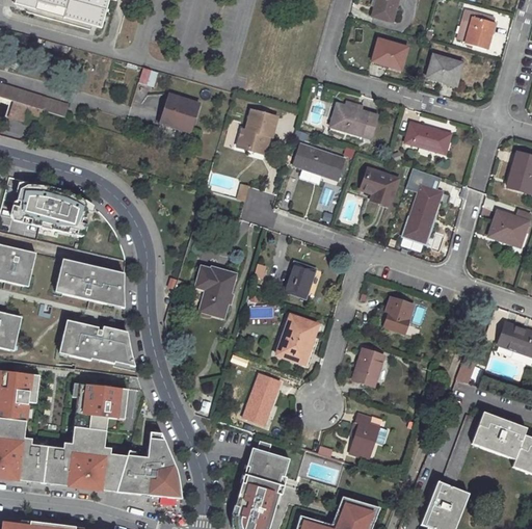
[(35,0),(34,6),(102,25),(107,0),(35,0)]
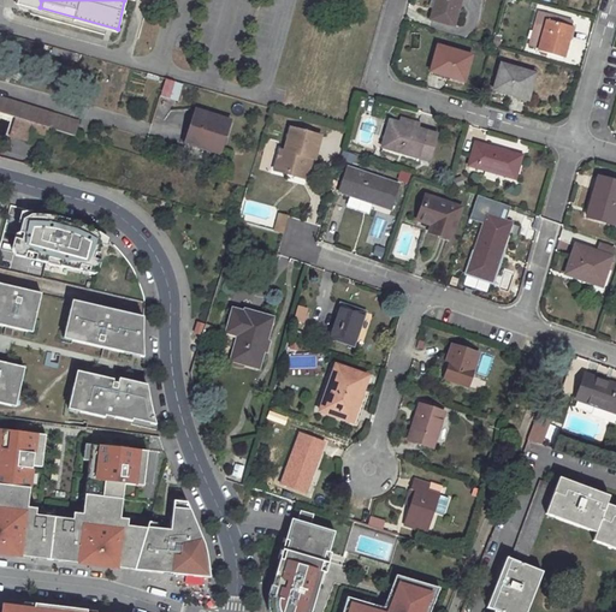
[(433,0),(430,17),(455,24),(461,0),(433,0)]
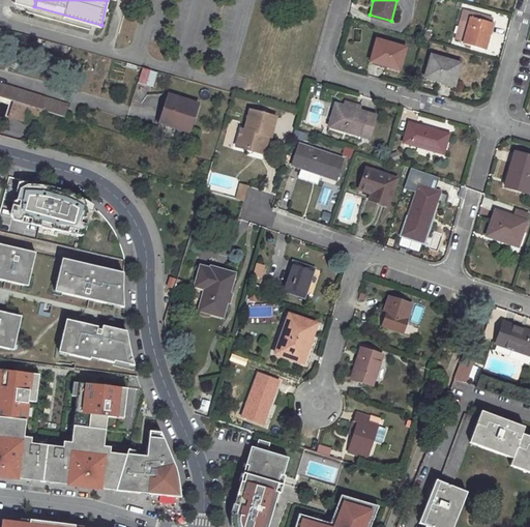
[(464,38),(464,41),(484,47),(492,20),(478,17),(472,15),(471,15),(469,21),(461,19),(455,36),(464,38)]
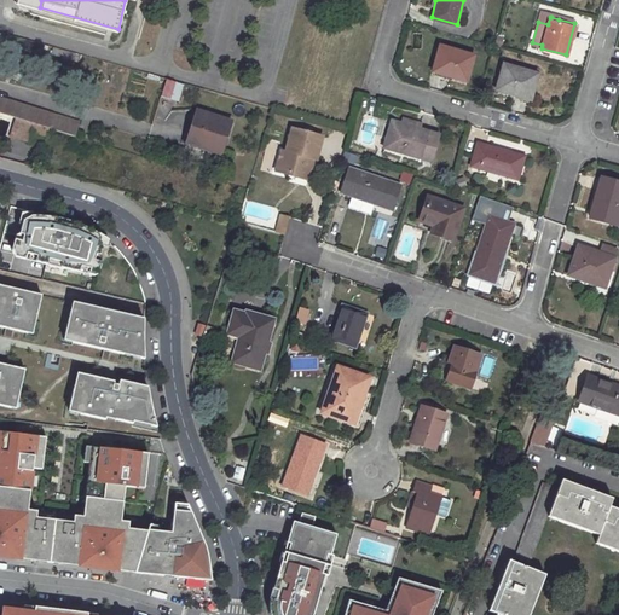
[(440,44),(433,69),(467,79),(474,52),(440,44)]
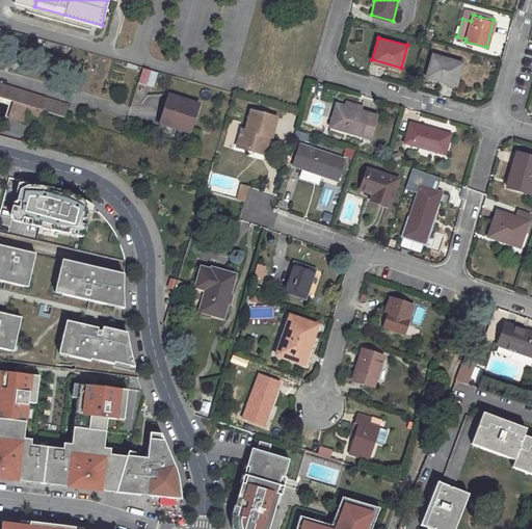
[(52,40),(50,45),(59,48),(61,43),(52,40)]
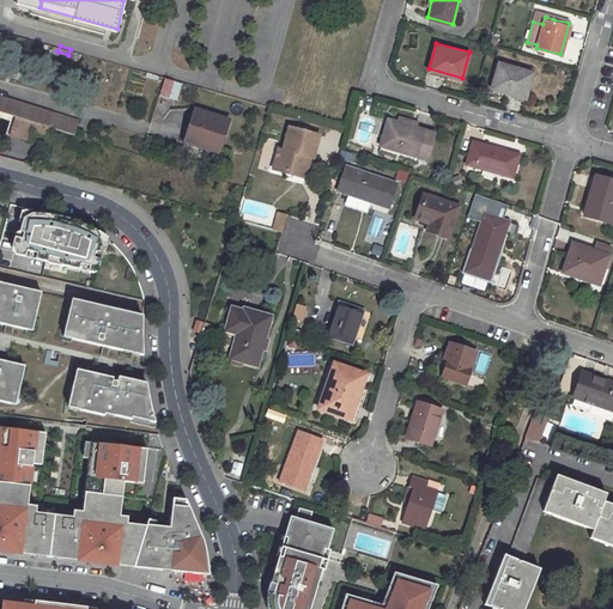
[(499,61),(491,86),(526,97),(533,71),(499,61)]
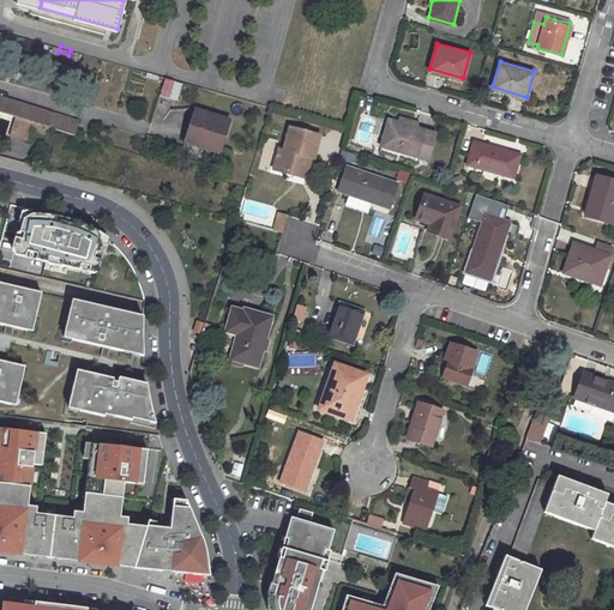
[(166,74),(160,91),(169,94),(175,78),(166,74)]
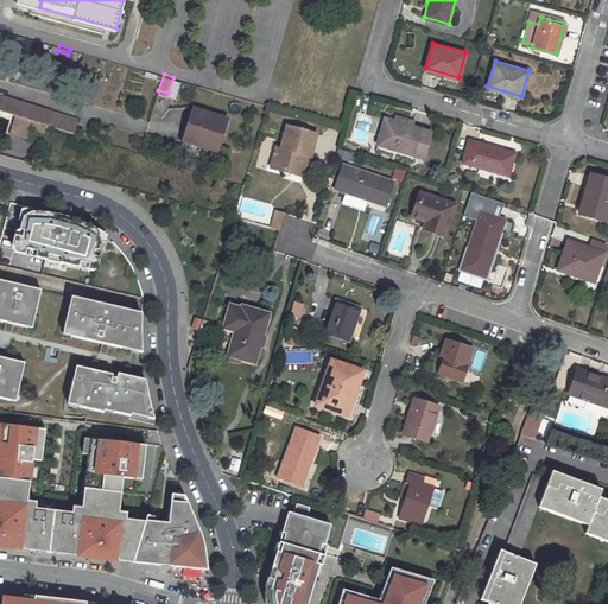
[(19,99),(0,93),(0,109),(11,113),(48,124),(52,108),(19,97),(19,99)]
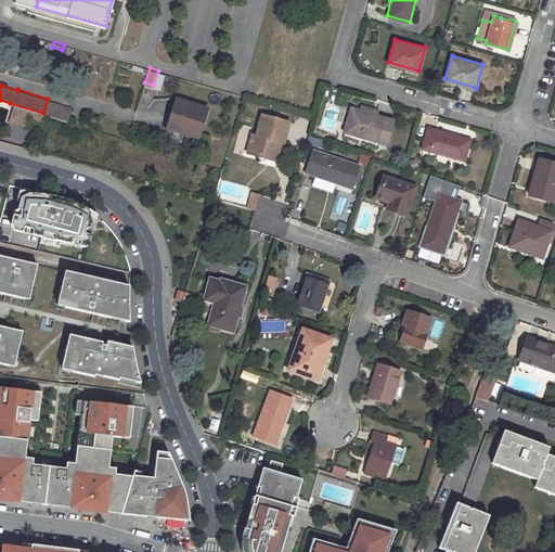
[(165,136),(198,145),(203,133),(199,132),(208,105),(177,95),(165,136)]
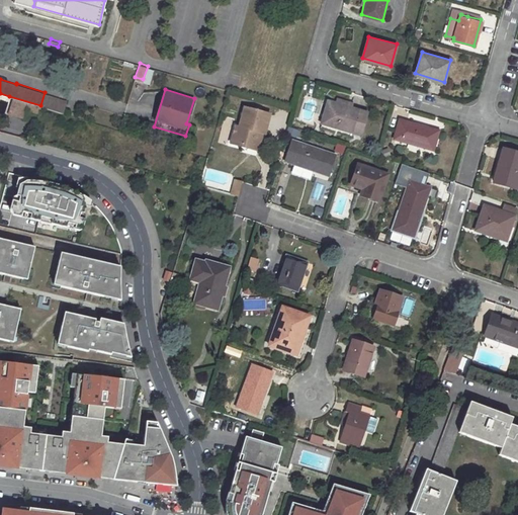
[(65,99),(45,92),(40,105),(56,109),(62,111),(65,99)]
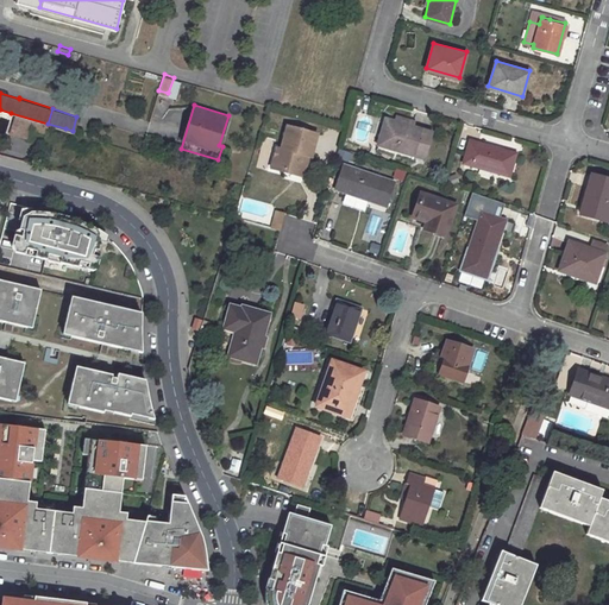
[(385,115),(378,143),(424,156),(431,130),(385,115)]
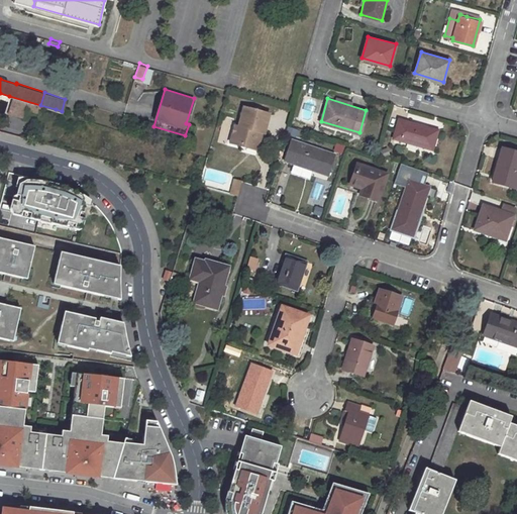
[(269,110),(244,104),(238,123),(235,122),(230,140),(242,143),(243,138),(257,142),(260,135),(257,132),(259,129),(261,130),(264,130),(269,110)]
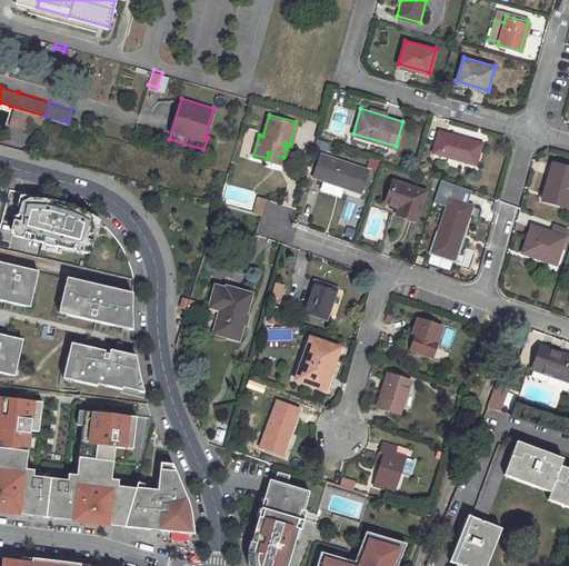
[(439,128),(433,149),(477,161),(482,141),(439,128)]
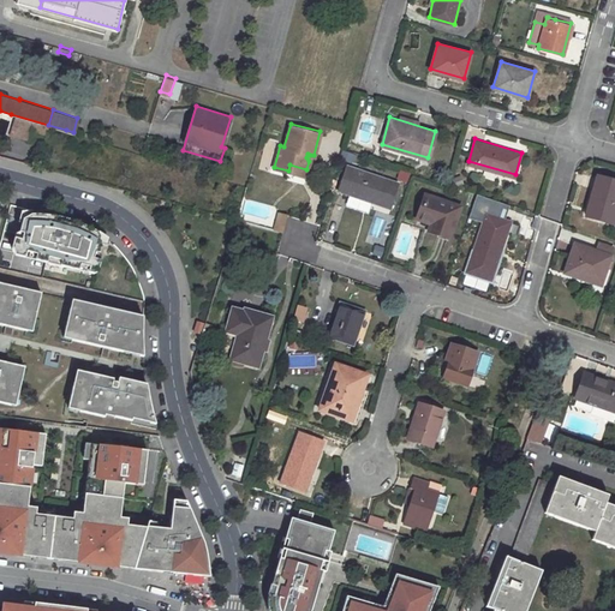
[(348,163),(339,190),(389,207),(398,181),(348,163)]
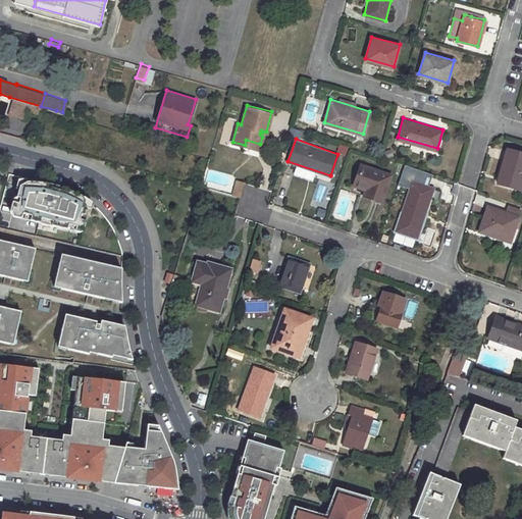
[(260,144),(246,140),(245,145),(259,149),(260,144)]
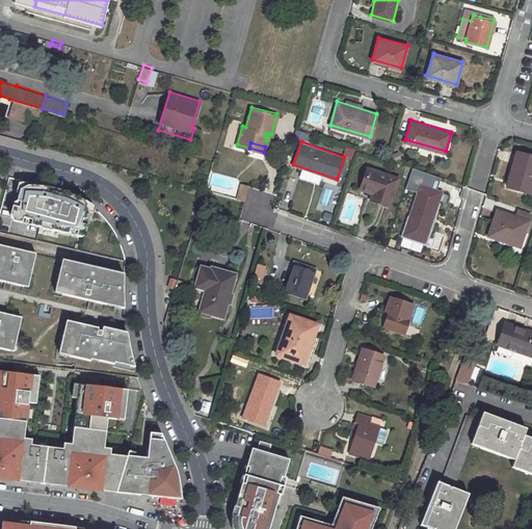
[(343,153),(352,155),(354,147),(345,144),(343,153)]
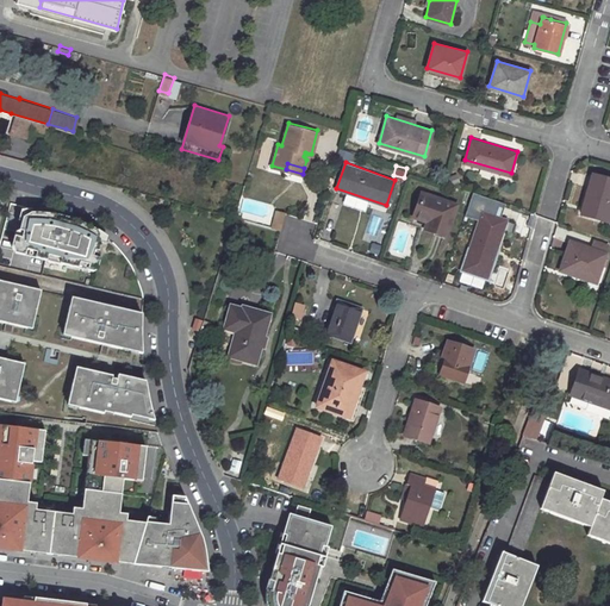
[(589,189),(582,212),(608,219),(609,208),(609,176),(596,173),(591,191),(589,189)]
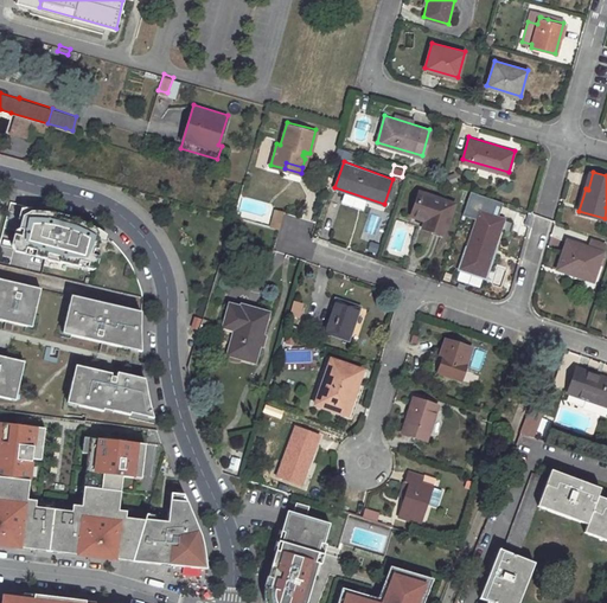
[(420,191),(413,213),(427,218),(433,220),(432,226),(443,231),(453,201),(420,191)]
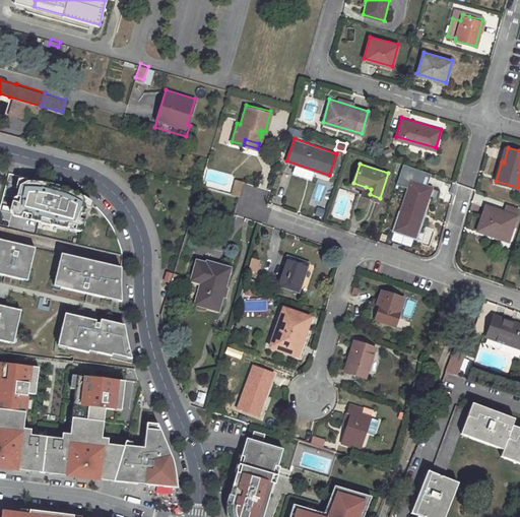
[(38,219),(78,230),(85,204),(89,205),(91,200),(87,198),(84,196),(80,193),(77,191),(73,190),(69,188),(66,187),(63,186),(62,186),(58,185),(48,182),(47,182),(47,181),(46,181),(45,181),(44,181),(43,181),(42,180),(41,180),(40,180),(39,180),(38,180),(37,180),(36,180),(35,180),(34,180),(33,179),(31,179),(31,180),(30,180),(29,180),(28,180),(28,177),(18,177),(16,186),(18,187),(17,194),(13,196),(10,209),(12,213),(38,219)]
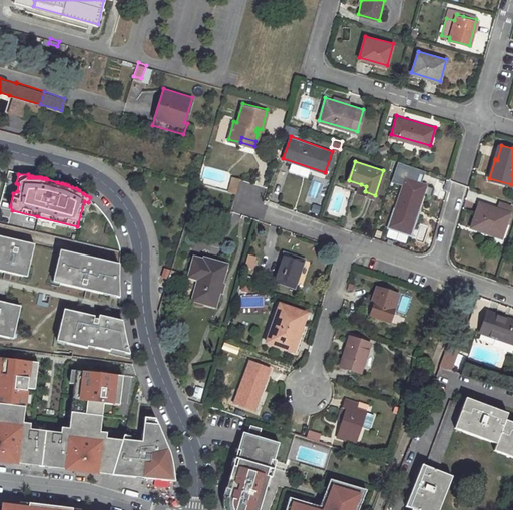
[(405,175),(389,225),(410,232),(427,183),(405,175)]
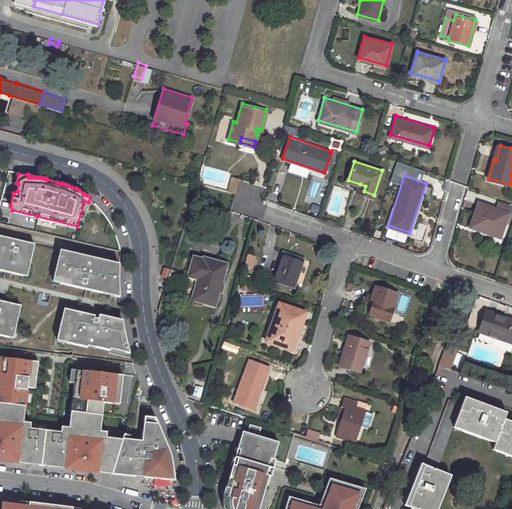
[(232,176),(228,190),(235,191),(239,178),(232,176)]
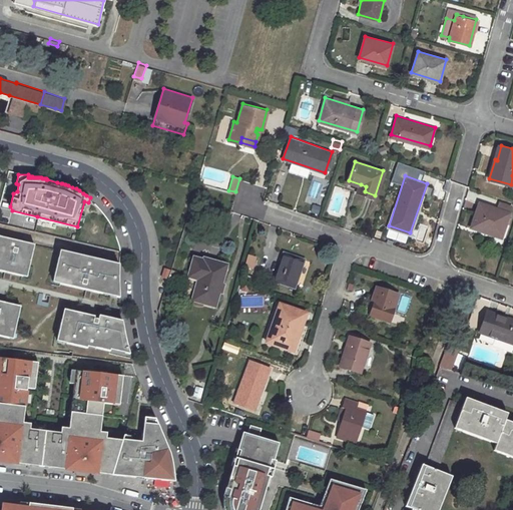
[(501,200),(499,207),(510,211),(512,204),(501,200)]
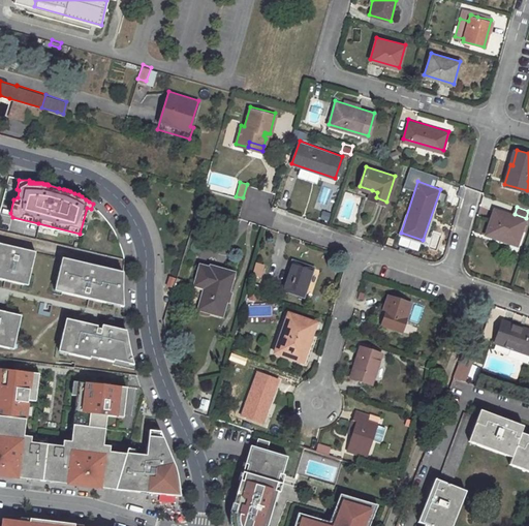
[(495,208),(487,233),(496,236),(497,234),(519,241),(526,218),(515,214),(495,208)]
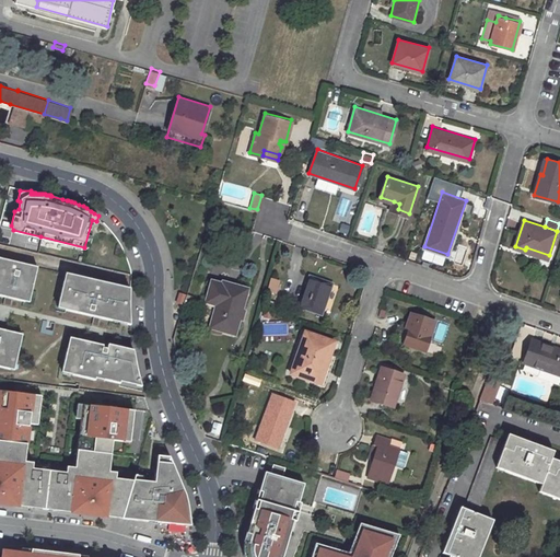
[(0,293),(13,297),(26,300),(28,290),(33,291),(38,265),(0,255),(0,293)]
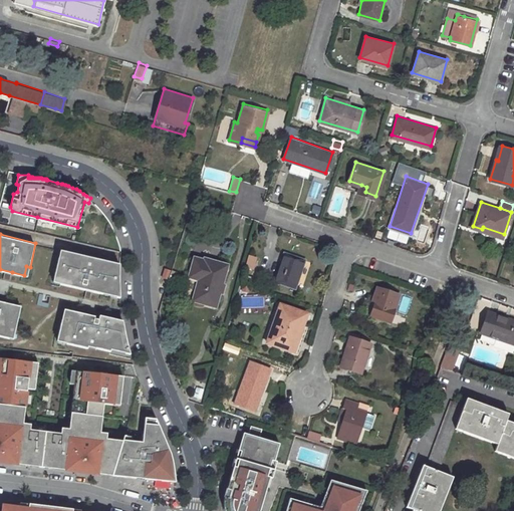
[(117,275),(120,262),(65,250),(63,257),(59,256),(54,277),(62,278),(61,283),(87,289),(93,290),(103,292),(104,288),(120,292),(120,287),(120,286),(119,284),(119,282),(119,280),(119,278),(119,277),(119,276),(117,275)]
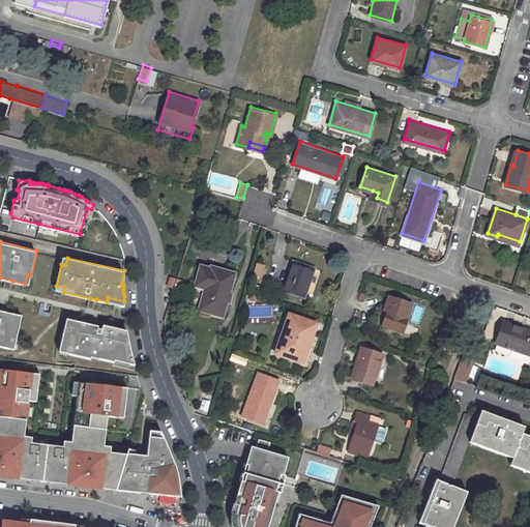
[(293,258),(283,288),(304,295),(314,266),(293,258)]
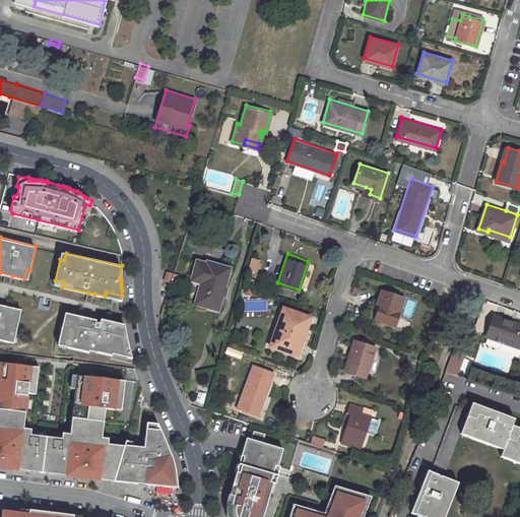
[(247,271),(257,274),(260,257),(251,255),(247,271)]
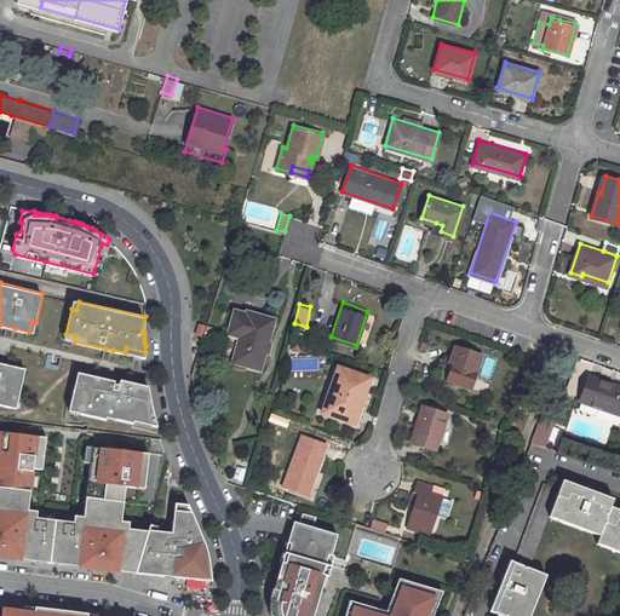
[(239,340),(233,360),(240,361),(247,363),(248,360),(262,363),(265,349),(263,349),(264,341),(268,341),(274,317),(247,310),(247,311),(235,309),(228,330),(240,334),(242,335),(241,341),(239,340)]
